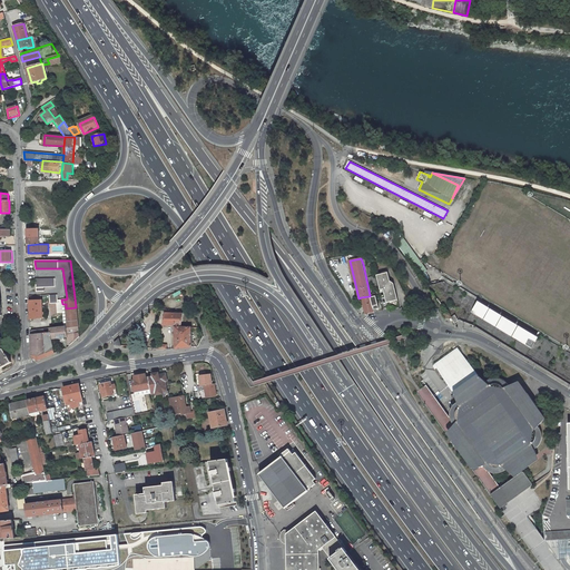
[(383,290),(386,303),(397,300),(394,283),(391,282),(387,272),(376,275),(381,290),(383,290)]
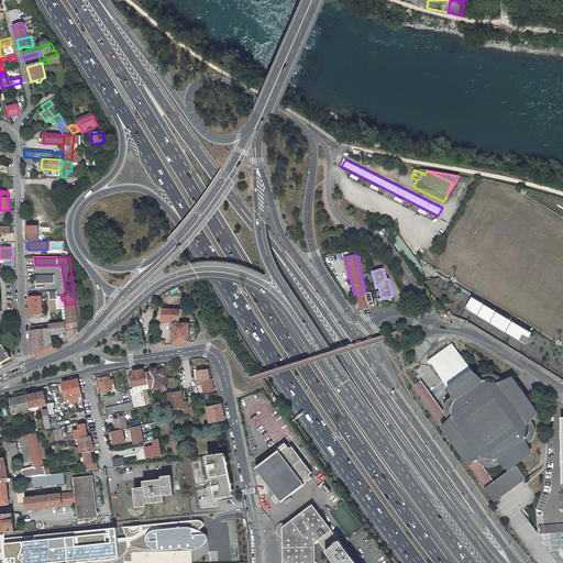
[(365,282),(373,279),(371,272),(364,274),(365,282)]
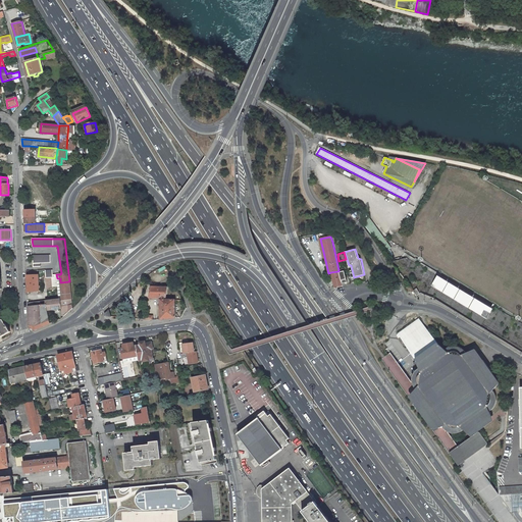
[(521,352),(521,322),(407,254),(398,269),(406,279),(411,284),(429,295),(434,298),(521,352)]
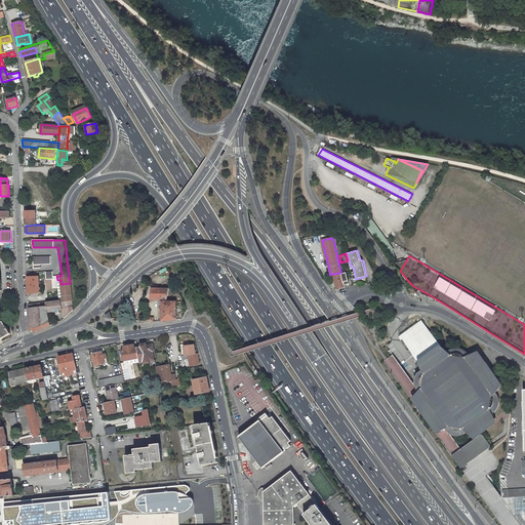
[(33,257),(34,269),(41,269),(41,265),(51,264),(51,256),(33,257)]
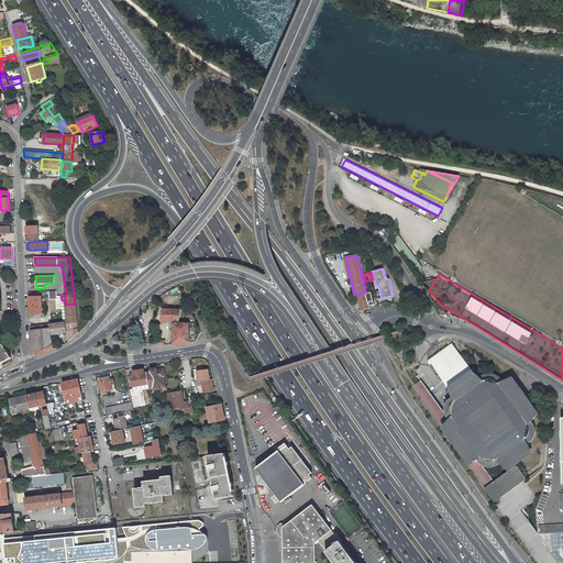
[(371,289),(365,291),(365,293),(356,294),(361,310),(370,308),(370,305),(374,304),(371,289)]
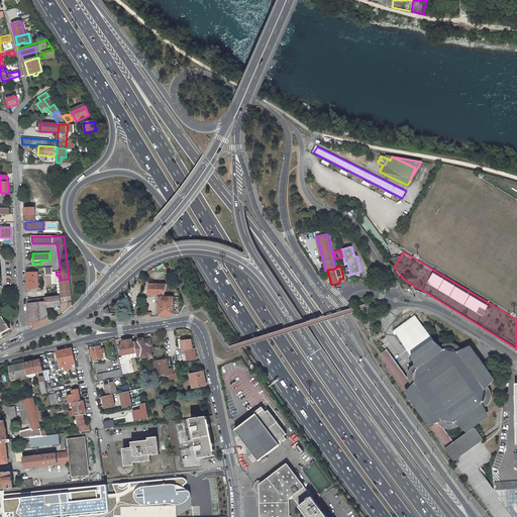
[(37,269),(26,269),(27,274),(27,290),(38,288),(37,269)]
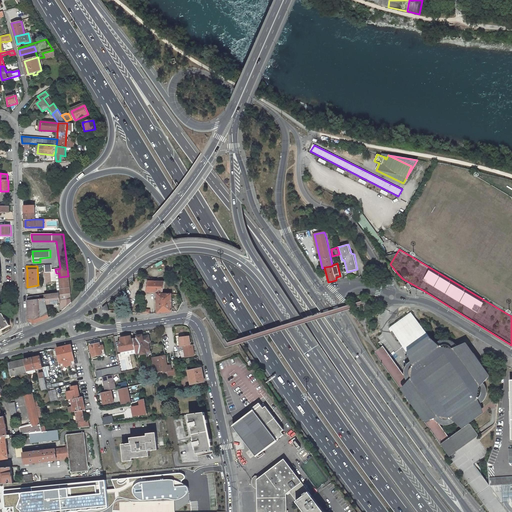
[(68,276),(59,277),(61,295),(70,294),(68,276)]
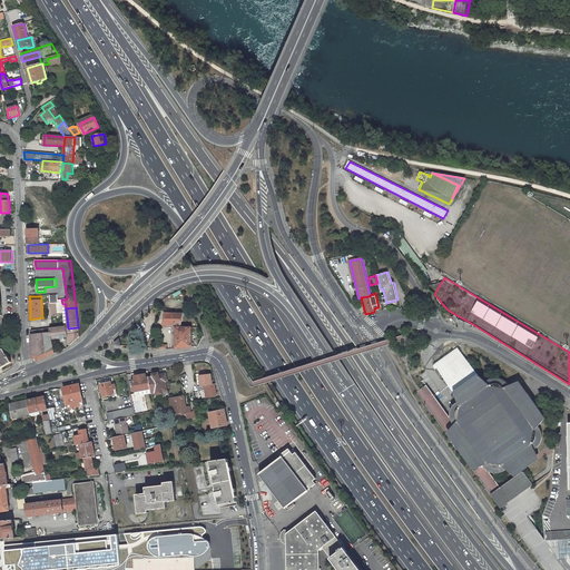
[(175,349),(192,347),(192,327),(182,327),(183,313),(166,313),(163,325),(175,325),(175,349)]
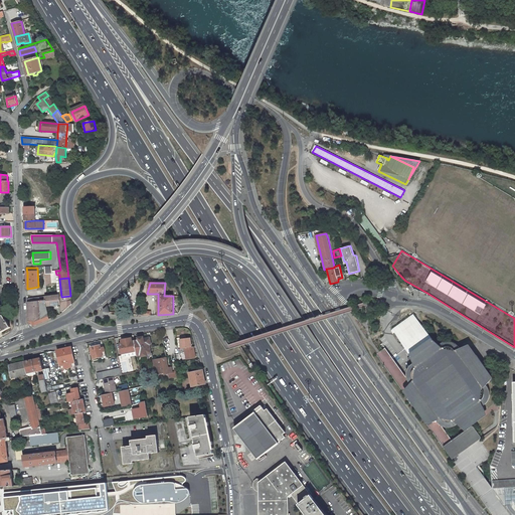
[(59,295),(45,296),(45,301),(46,306),(60,305),(60,302),(60,297),(59,295)]
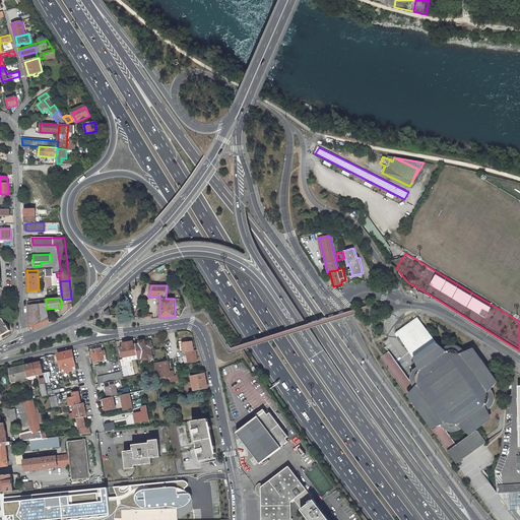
[(71,299),(62,300),(62,305),(63,308),(63,315),(72,307),(71,299)]
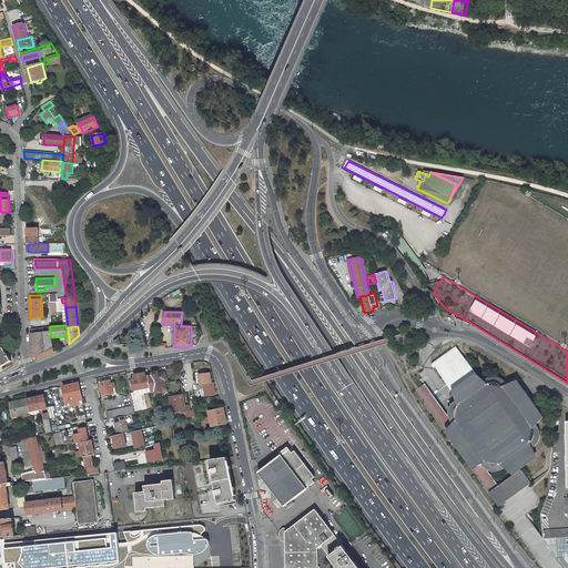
[(44,332),(31,334),(31,355),(38,358),(41,357),(46,355),(44,332)]
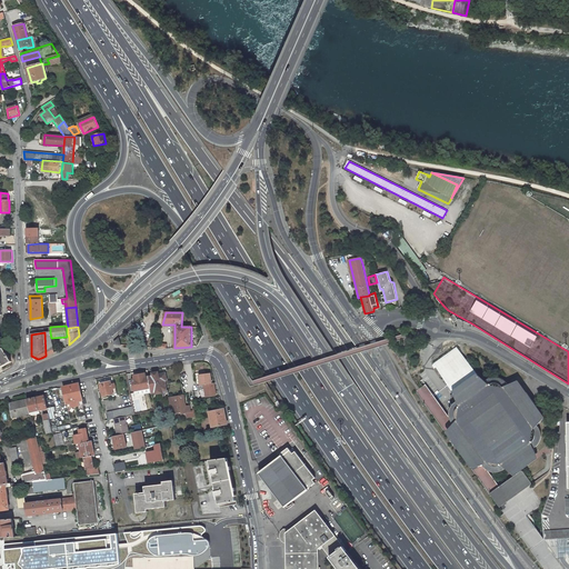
[(45,332),(46,356),(55,352),(51,338),(50,332),(45,332)]
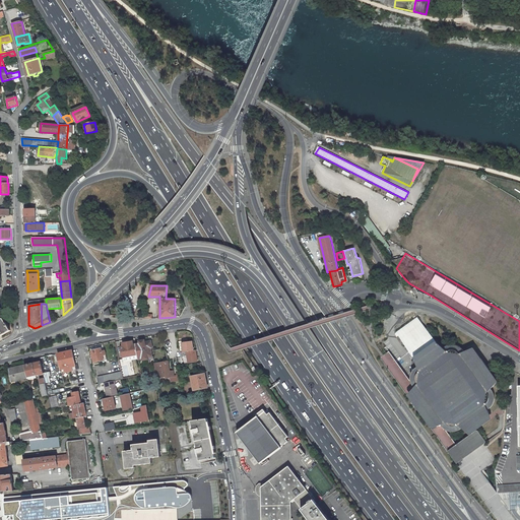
[(417,317),(397,332),(415,359),(411,362),(415,371),(414,372),(413,373),(412,375),(412,377),(412,379),(412,381),(413,384),(412,385),(400,368),(398,369),(392,360),(393,358),(389,351),(380,358),(447,450),(455,443),(445,430),(442,425),(446,423),(447,424),(448,425),(449,426),(451,427),(453,427),(454,427),(456,426),(457,426),(458,425),(462,429),(468,435),(479,433),(478,431),(476,431),(475,431),(472,428),(490,414),(488,409),(490,408),(491,407),(492,406),(493,404),(495,401),(495,398),(495,396),(494,393),(493,391),(491,389),(495,385),(488,375),(491,371),(480,359),(476,360),(469,349),(459,353),(458,352),(455,350),(452,349),(449,350),(447,351),(440,345),(439,346),(417,317)]
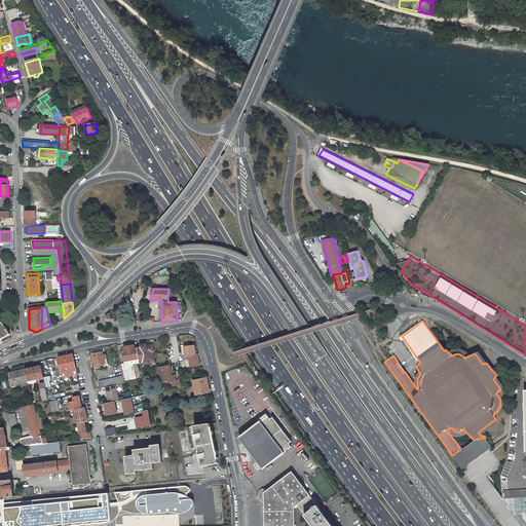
[(0,324),(0,340),(10,334),(3,323),(0,324)]
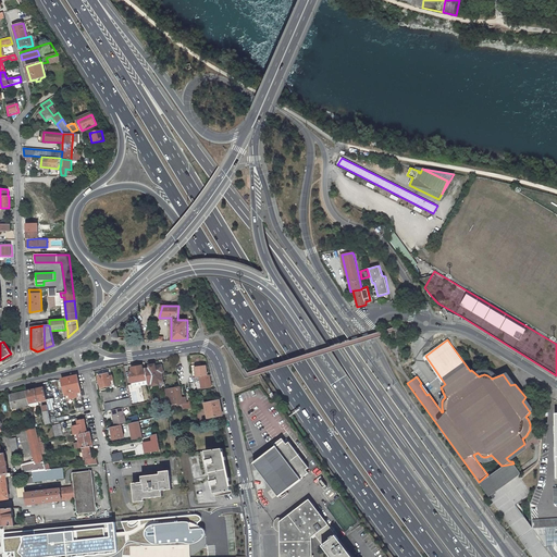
[(148,380),(148,385),(152,384),(158,383),(163,382),(161,373),(163,372),(162,366),(156,367),(156,364),(149,366),(150,368),(146,369),(148,380)]
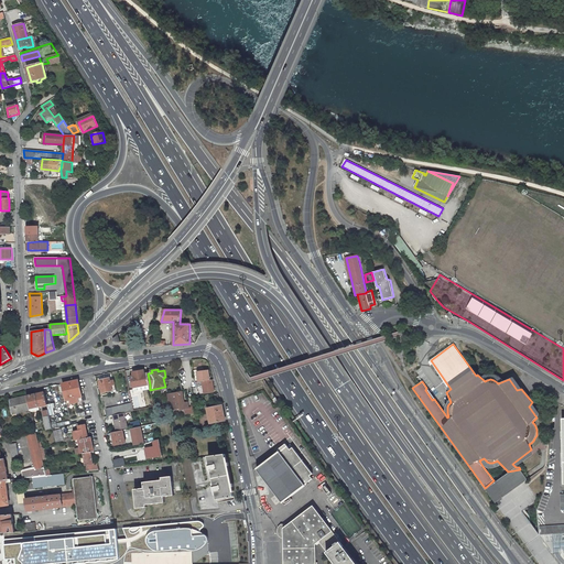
[(137,387),(150,384),(148,373),(144,373),(144,370),(133,372),(133,376),(134,377),(131,378),(132,381),(128,381),(129,389),(133,388),(133,389),(137,389),(137,387)]
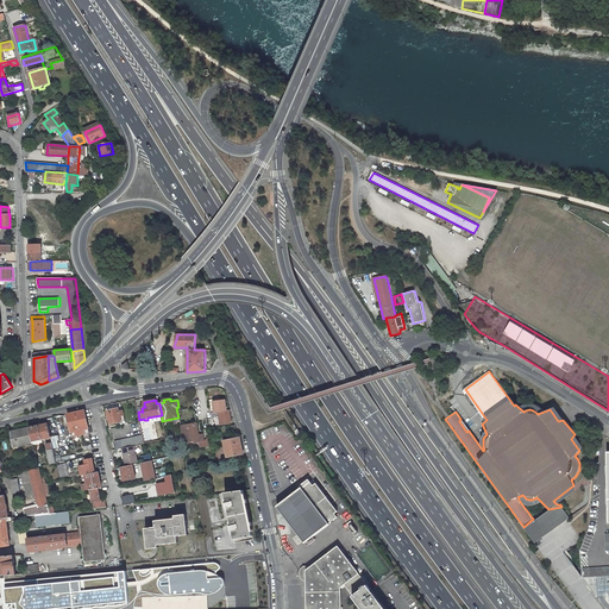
[(211,407),(212,413),(227,410),(226,400),(213,401),(214,407),(211,407)]
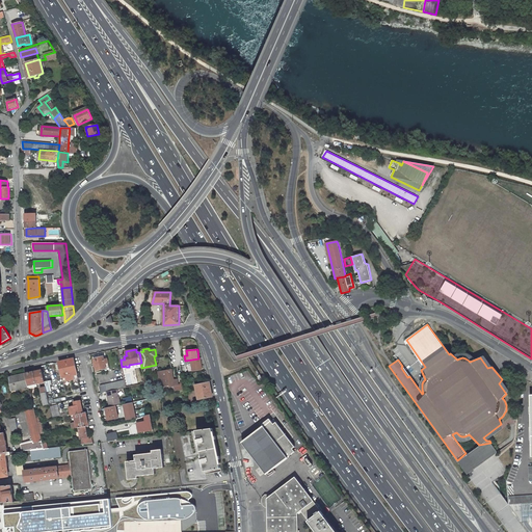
[(104,358),(104,356),(94,358),(97,371),(106,369),(105,364),(109,364),(107,358),(104,358)]
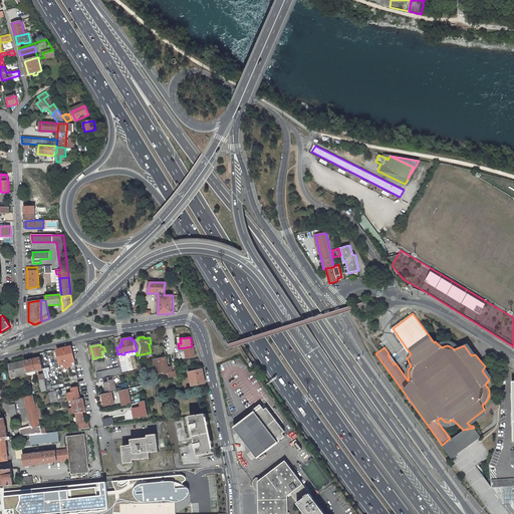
[(75,363),(71,346),(52,350),(53,355),(54,357),(58,356),(59,358),(60,363),(62,362),(63,366),(75,363)]
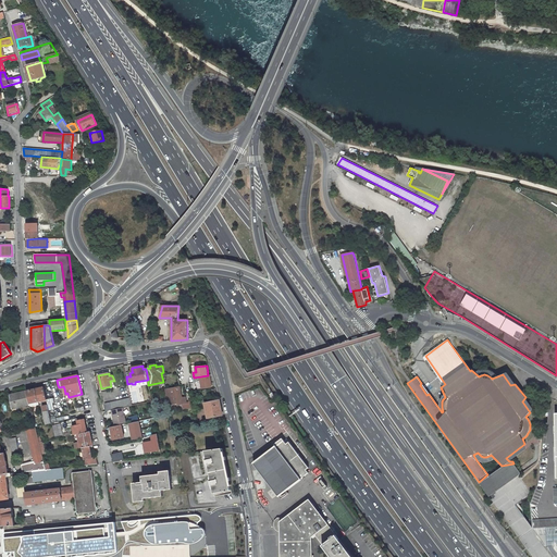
[(211,387),(210,375),(208,375),(194,378),(194,382),(200,381),(202,388),(211,387)]
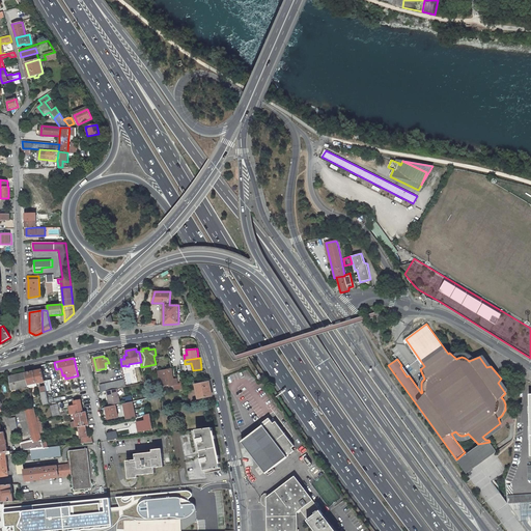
[(407,376),(409,375),(401,365),(400,367),(407,376)]
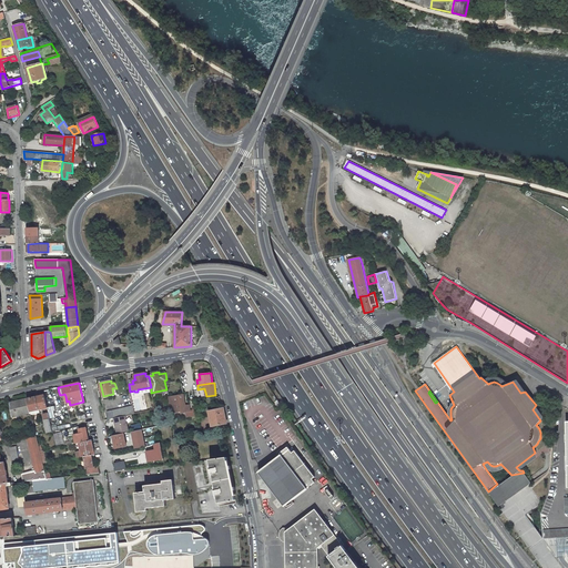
[(56,393),(44,395),(48,407),(54,406),(52,401),(57,399),(56,394),(56,393)]
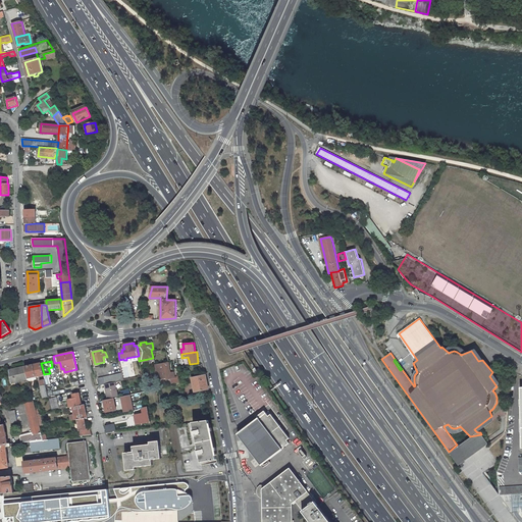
[(41,363),(24,367),(28,378),(36,376),(44,374),(41,363)]
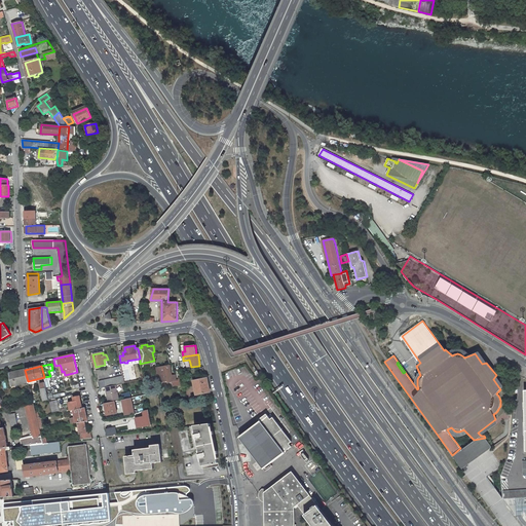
[(172,376),(170,366),(156,368),(158,375),(160,374),(162,382),(167,381),(167,382),(172,381),(172,383),(176,382),(175,381),(176,380),(175,375),(172,376)]
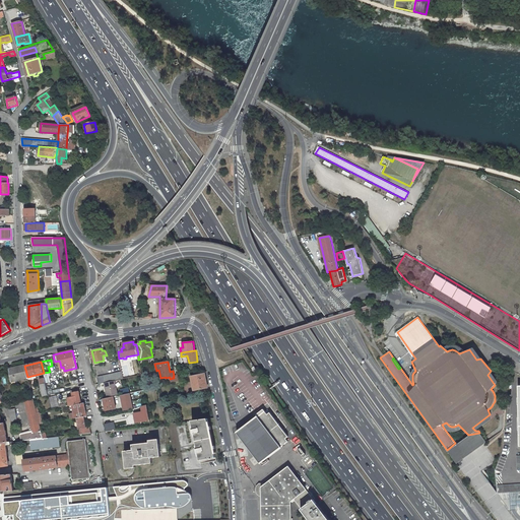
[(27,377),(24,366),(8,369),(10,382),(27,378),(27,377)]
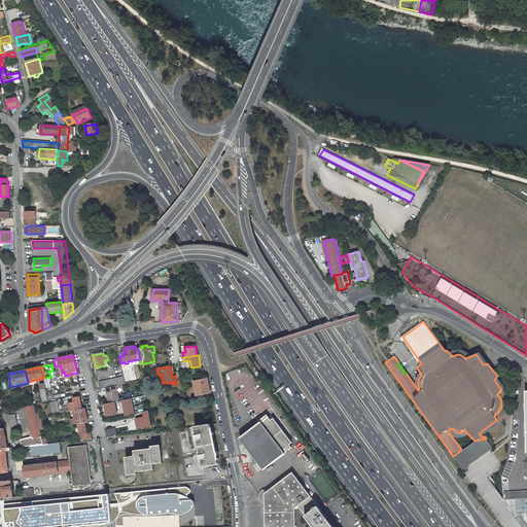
[(99,382),(101,389),(106,388),(116,386),(125,384),(124,377),(99,382)]
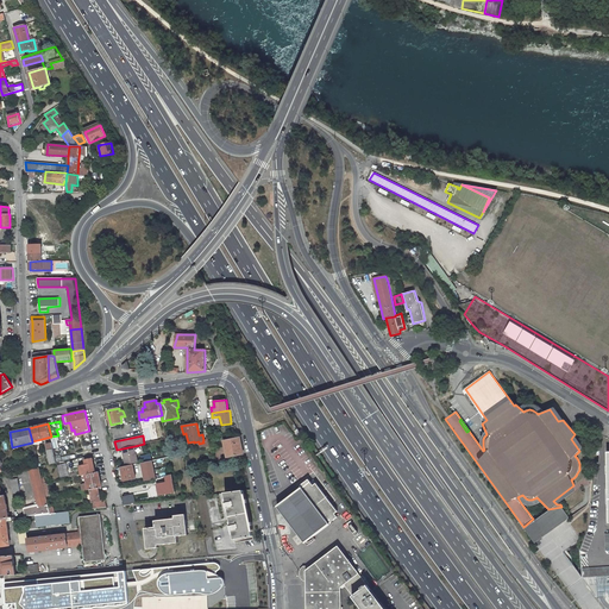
[(227,457),(244,453),(240,438),(224,441),(227,457)]
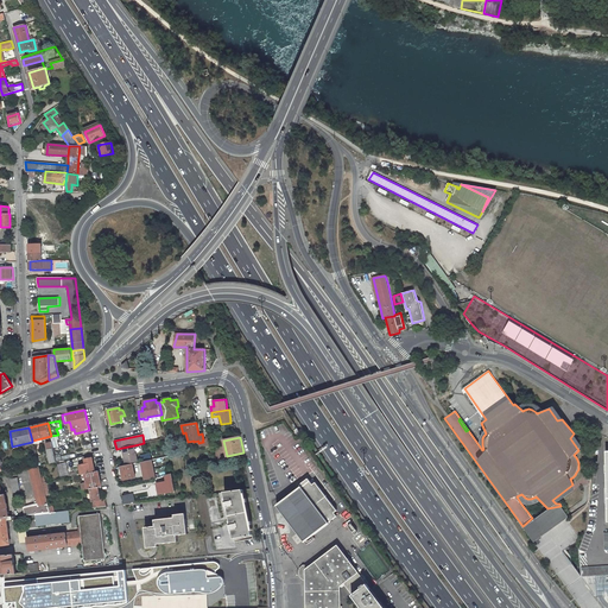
[(50,463),(56,462),(54,448),(52,442),(48,443),(46,444),(48,449),(46,449),(50,463)]
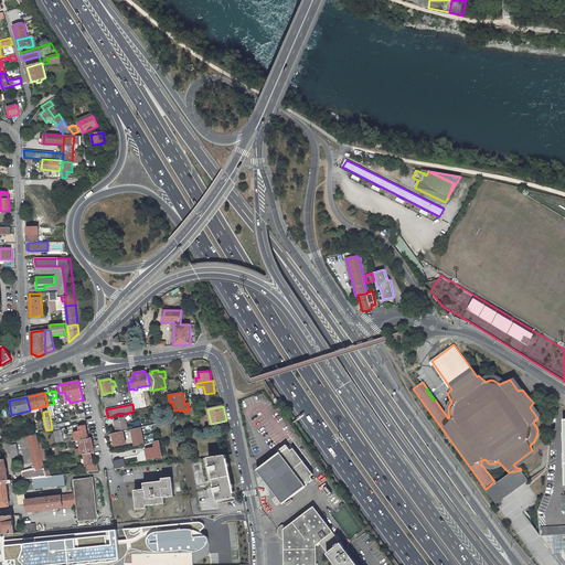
[(128,428),(125,414),(114,416),(114,419),(113,419),(114,426),(116,425),(117,432),(128,428)]
